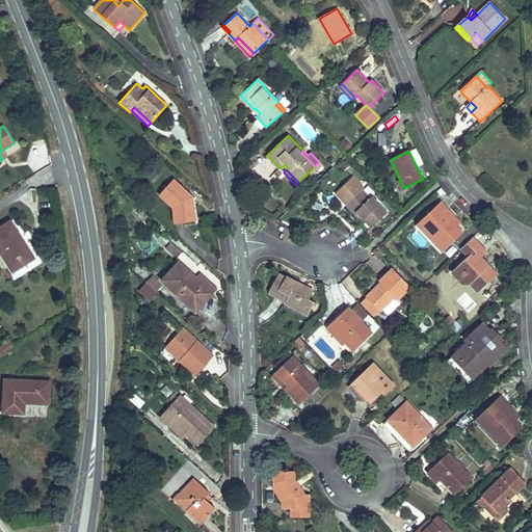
[(336,193),(354,213),(356,212),(372,228),(387,213),(371,196),(369,198),(362,190),(364,188),(352,177),(336,193)]
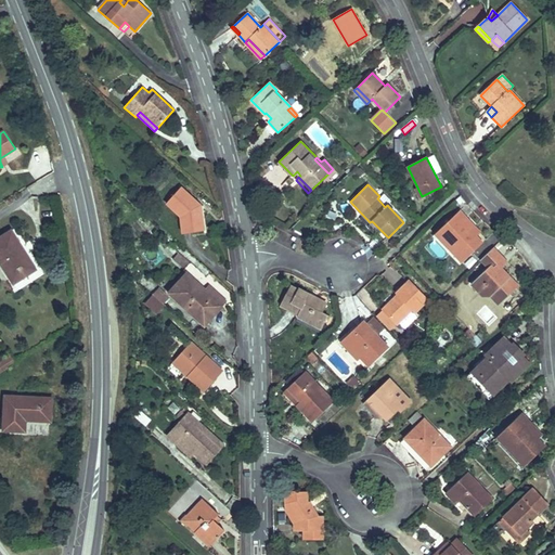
[(204,230),(201,209),(197,210),(195,201),(181,186),(166,203),(180,215),(182,234),(204,230)]
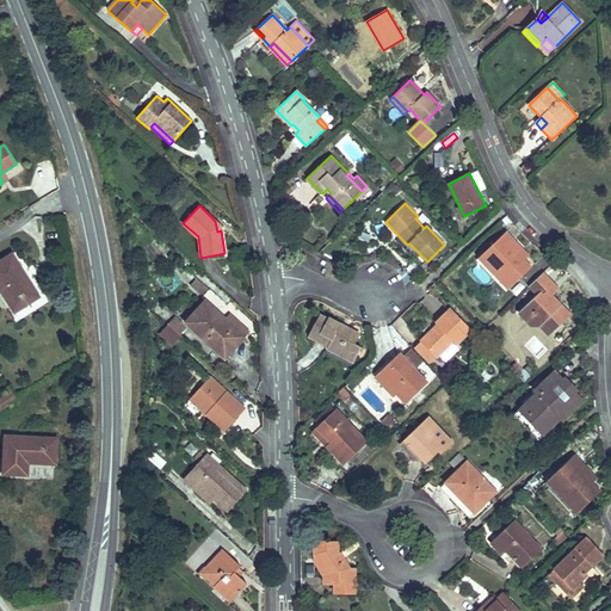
[(512,247),(516,242),(506,232),(479,258),(508,289),(531,267),(512,247)]
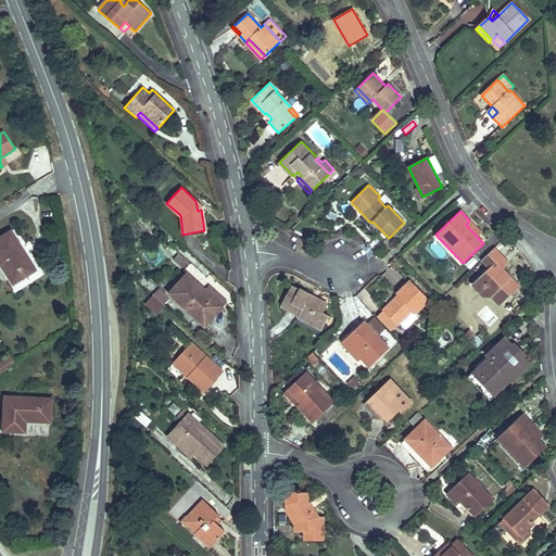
[(466,225),(477,236),(480,232),(469,220),(466,225)]
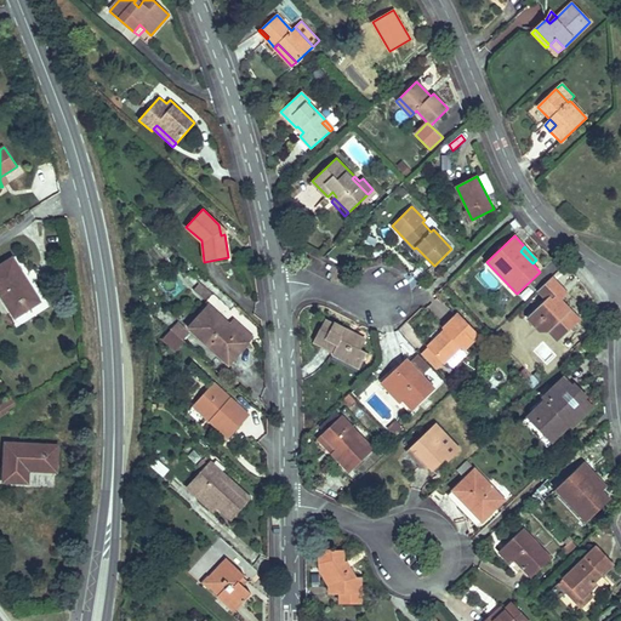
[(416,248),(414,249),(422,257),(425,256),(416,248)]
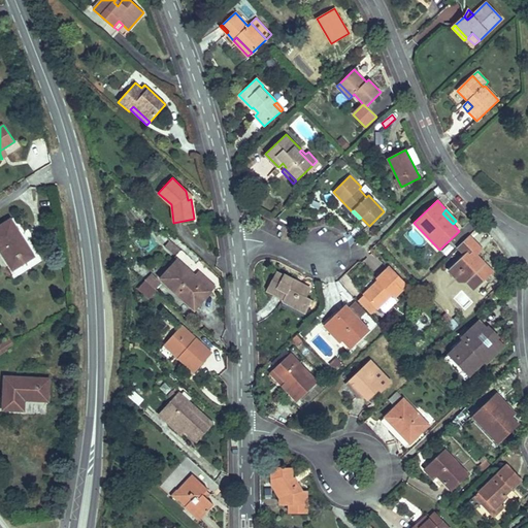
[(8,221),(22,242),(24,240),(10,220),(8,221)]
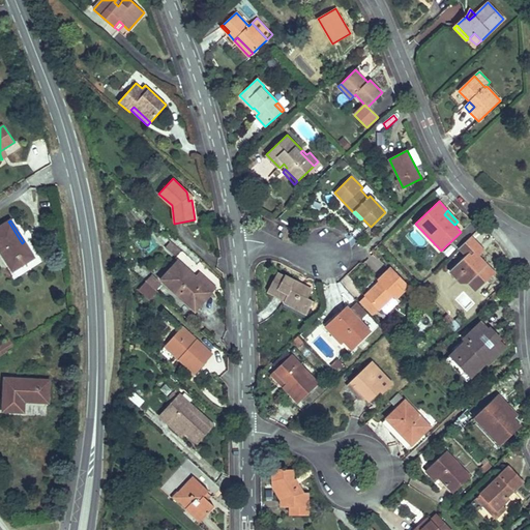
[(0,227),(0,249),(12,270),(34,258),(24,241),(22,243),(8,222),(0,227)]
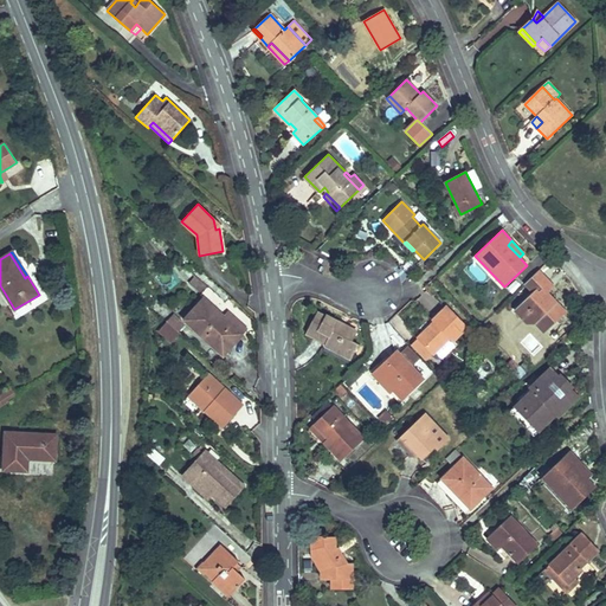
[(542,288),(548,294),(554,288),(539,271),(524,283),(533,292),(536,289),(539,292),(542,288)]
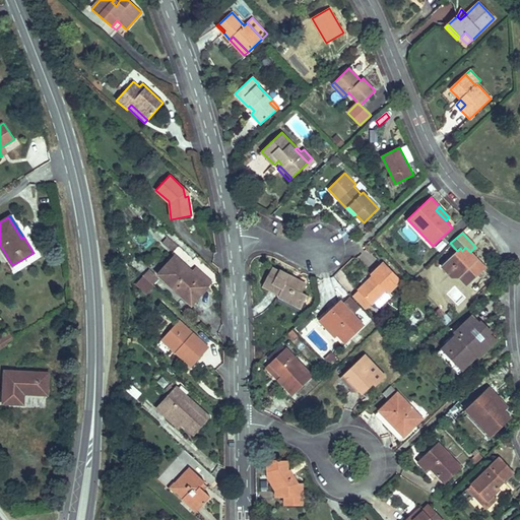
[(178,245),(168,237),(163,243),(173,252),(178,245)]
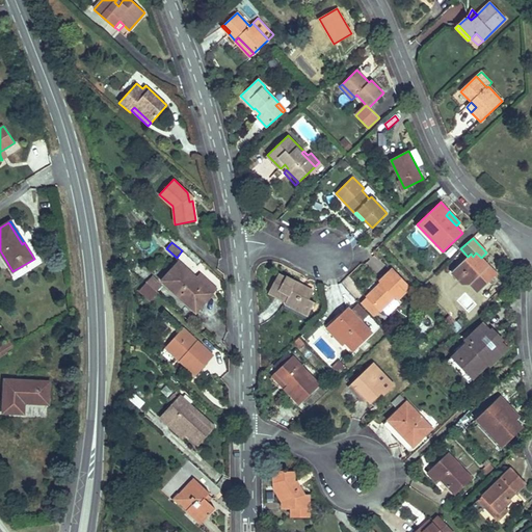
[(478,292),(497,274),(476,253),(473,257),(471,254),(451,272),(462,283),(470,284),(478,292)]
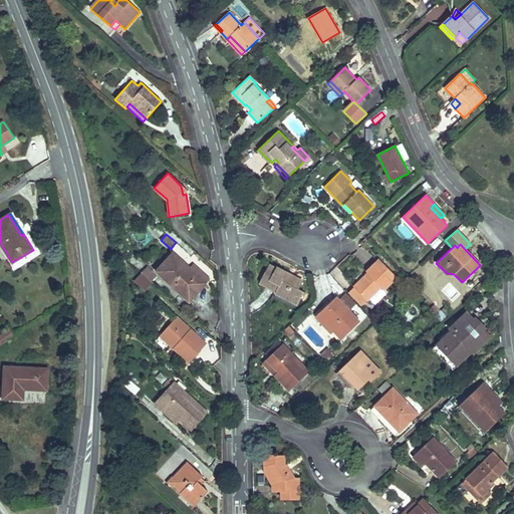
[(156,271),(181,294),(184,291),(192,299),(206,283),(190,268),(173,253),(156,271)]
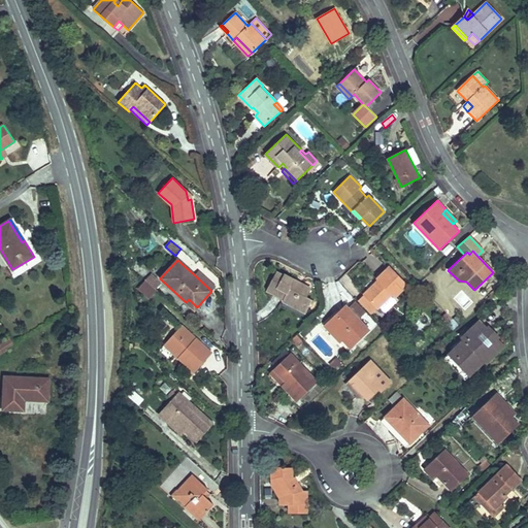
[(378,279),(364,294),(377,307),(392,294),(394,297),(406,286),(389,267),(377,278),(378,279)]
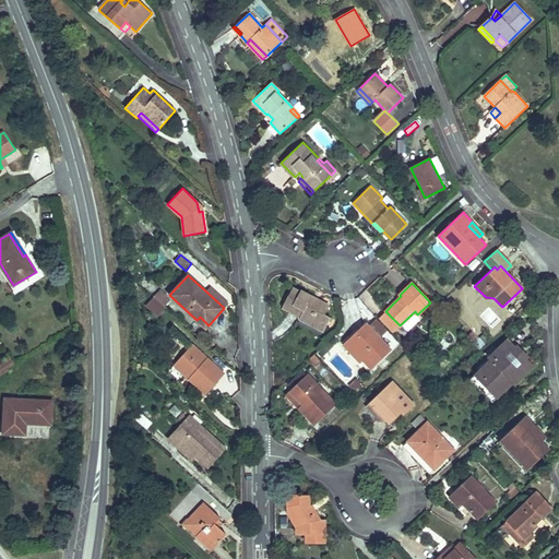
[(206,292),(224,308),(228,304),(210,287),(206,292)]
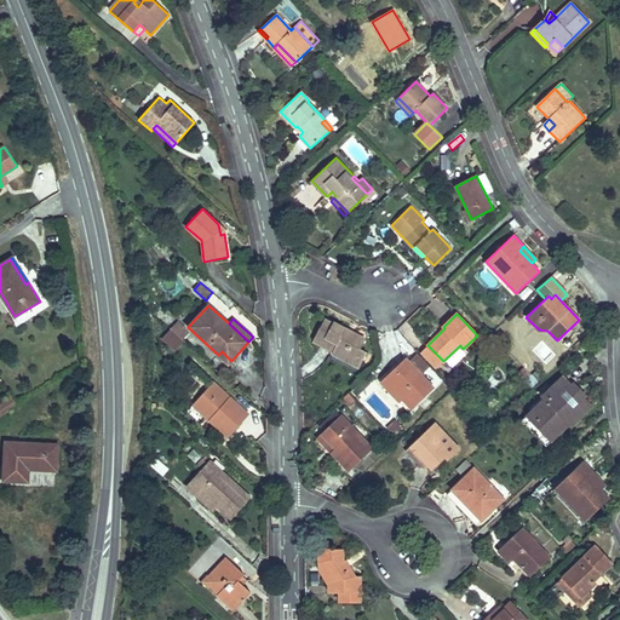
[(334,349),(361,363),(367,352),(360,349),(365,340),(355,336),(356,334),(333,322),(332,323),(323,320),(314,340),(334,351),(334,349)]
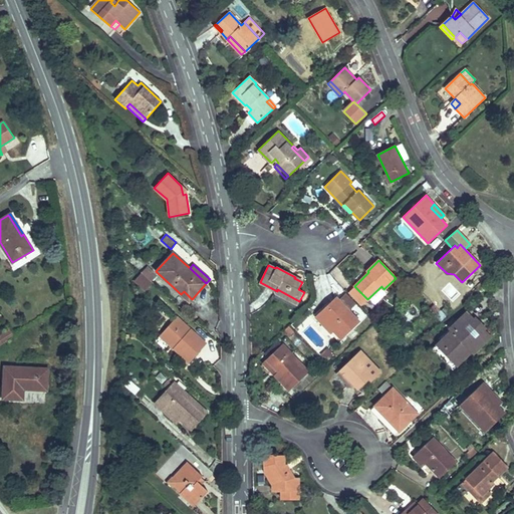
[(148,266),(142,272),(152,281),(157,276),(148,266)]
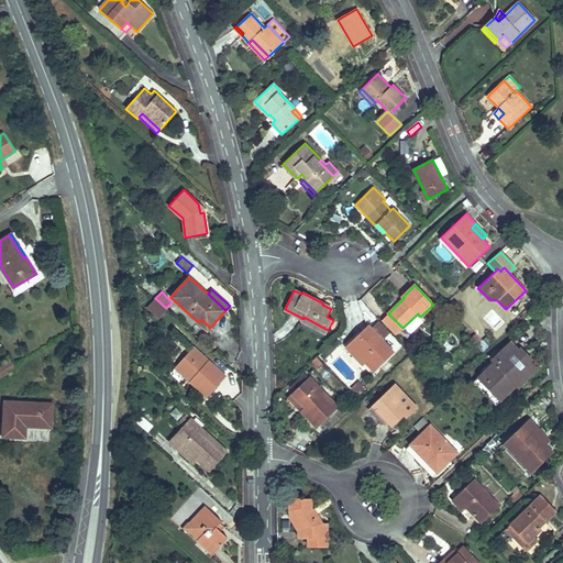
[(159,318),(167,309),(166,308),(156,299),(148,308),(159,318)]
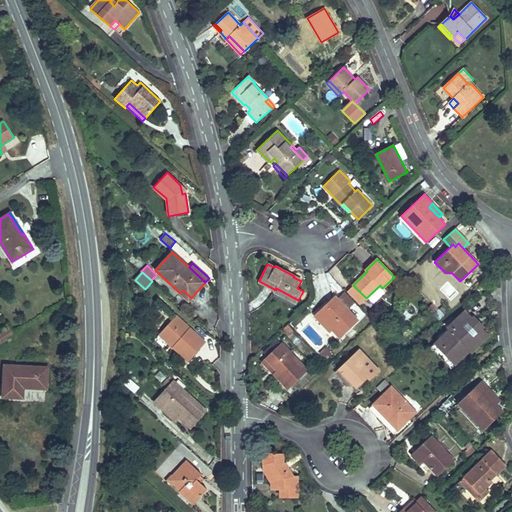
[(366,298),(353,285),(347,291),(360,304),(366,298)]
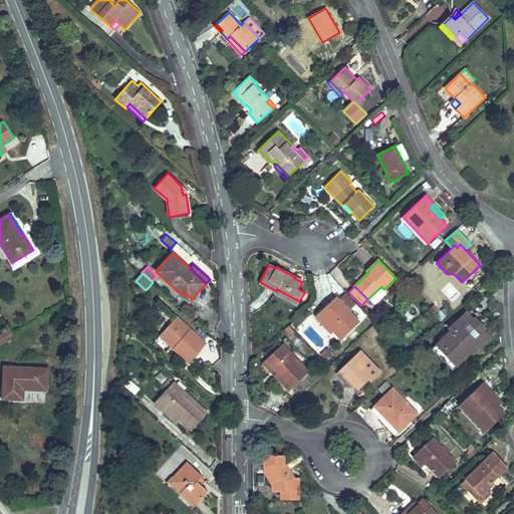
[(277,289),(277,291),(275,293),(297,305),(299,301),(277,289)]
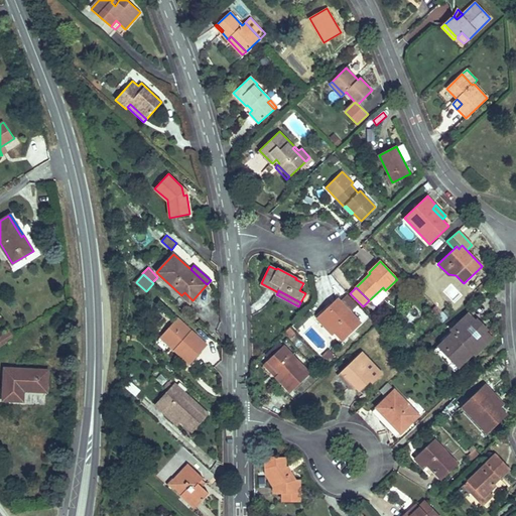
[(184,292),(181,295),(189,303),(192,300),(184,292)]
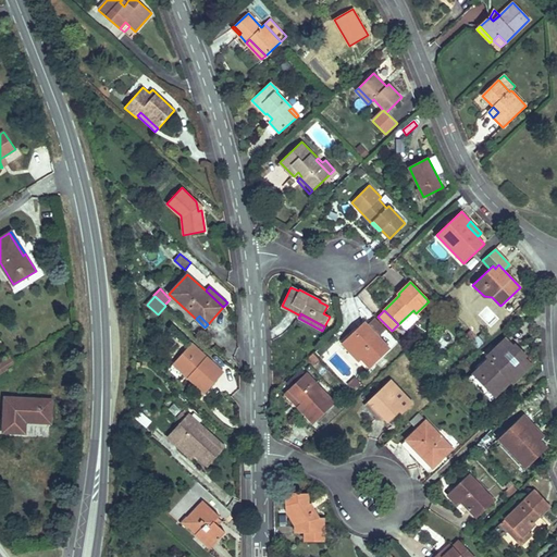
[(368,325),(379,336),(386,330),(375,319),(368,325)]
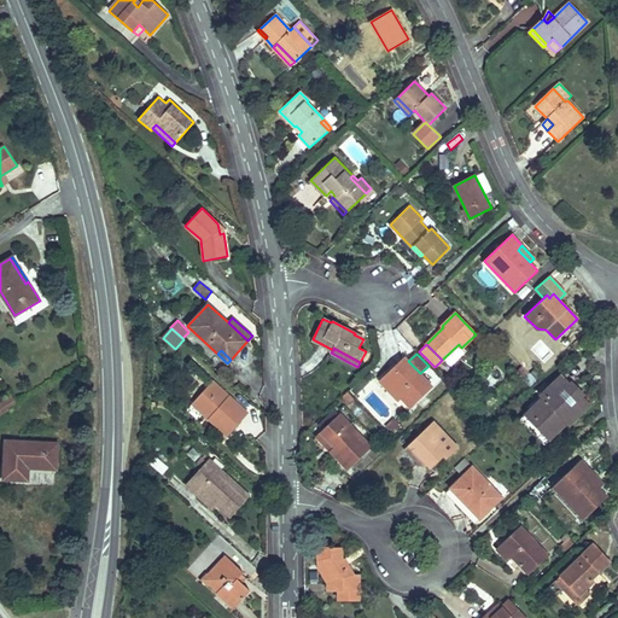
[(406,357),(383,379),(409,407),(432,386),(420,373),(408,361),(406,357)]
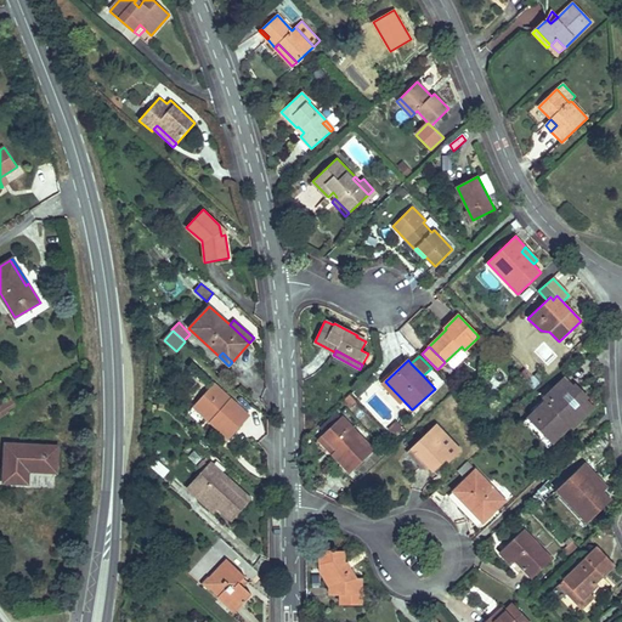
[(572,429),(594,408),(584,399),(574,408),(563,397),(574,386),(565,378),(543,399),(546,401),(535,411),(541,417),(533,424),(546,436),(554,430),(560,436),(570,427),(572,429)]
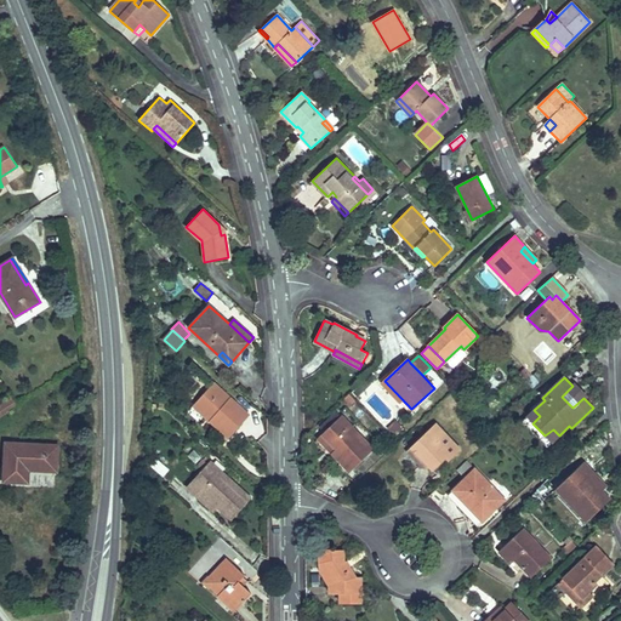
[(403,399),(385,381),(382,383),(399,403),(403,399)]
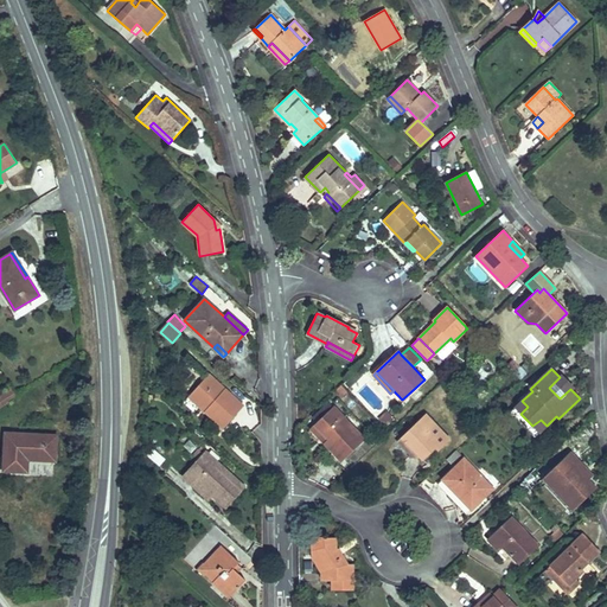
[(209,375),(192,393),(205,404),(206,402),(210,406),(204,411),(223,428),(243,407),(209,375)]
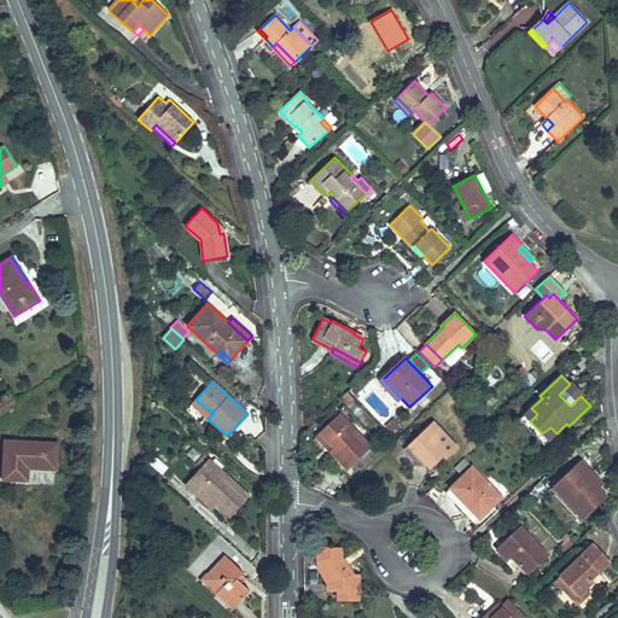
[(570,406),(581,396),(583,394),(572,383),(559,395),(570,406)]
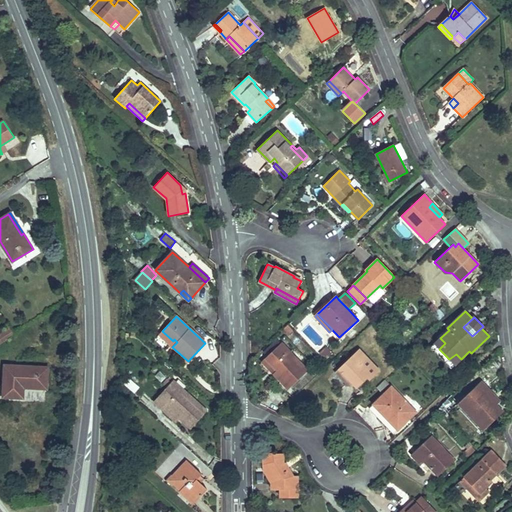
[(290,333),(293,331),(288,325),(285,327),(290,333)]
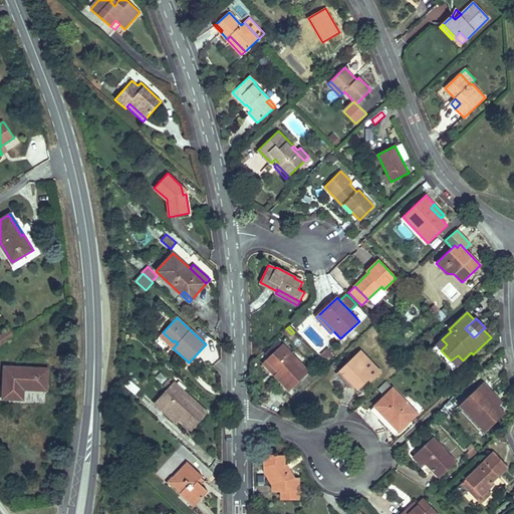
[(1,335),(5,342),(15,336),(10,329),(1,335)]
